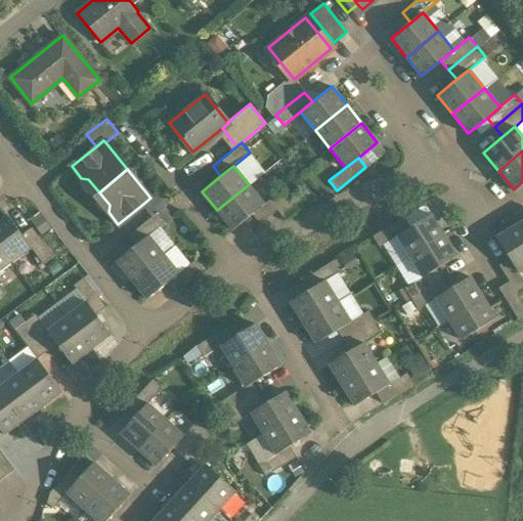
[(249,184),(217,210),(232,229),(252,214),(264,204),(264,203),(249,184)]
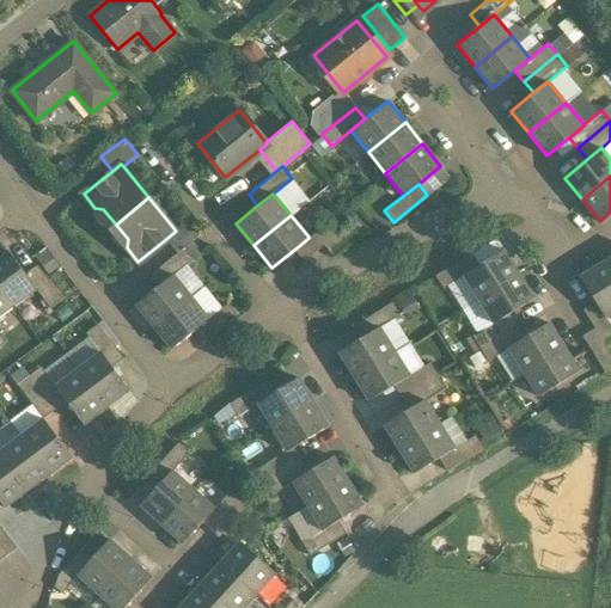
[(189,219),(175,229),(176,231),(167,238),(177,251),(182,247),(201,233),(189,219)]
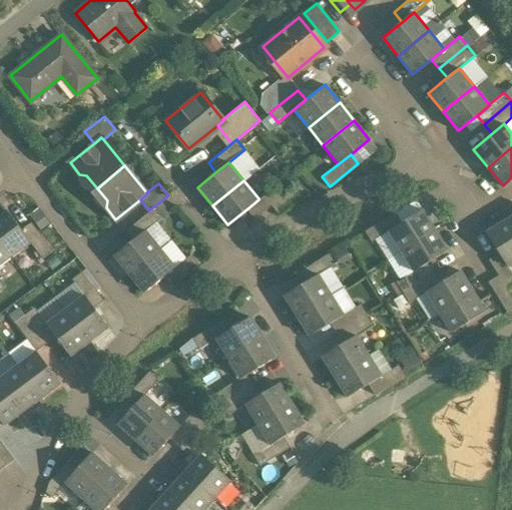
[(274,186),(259,198),(259,199),(246,209),(253,218),(271,204),(282,195),(274,186)]
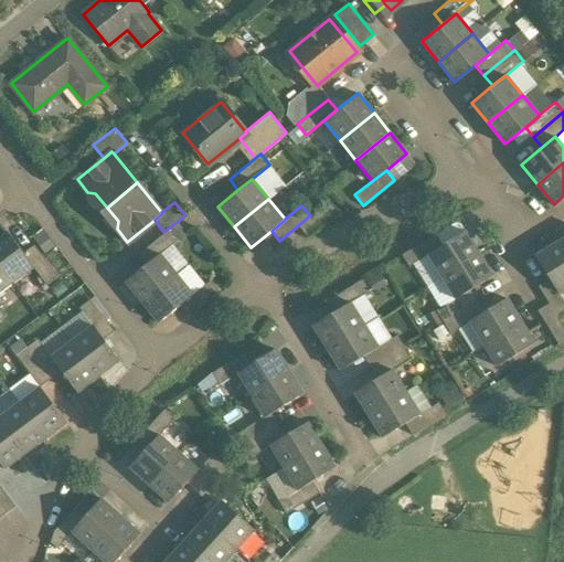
[(163,232),(137,254),(146,264),(159,253),(160,253),(177,240),(168,229),(163,232)]
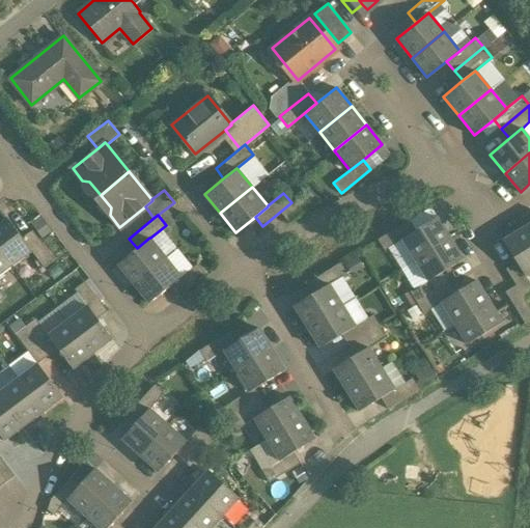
[(415,229),(401,239),(414,259),(450,238),(437,216),(415,229)]
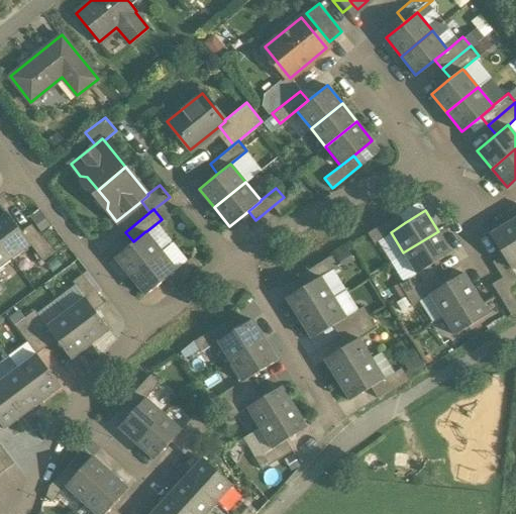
[(21,230),(6,211),(0,214),(0,242),(11,258),(30,243),(21,230)]
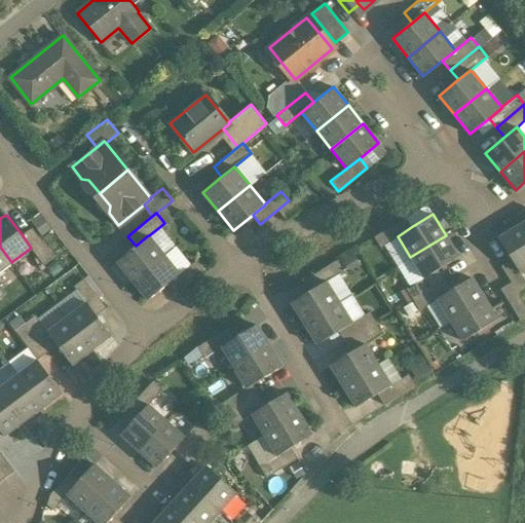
[(405,217),(373,236),(380,248),(398,236),(411,227),(405,217)]
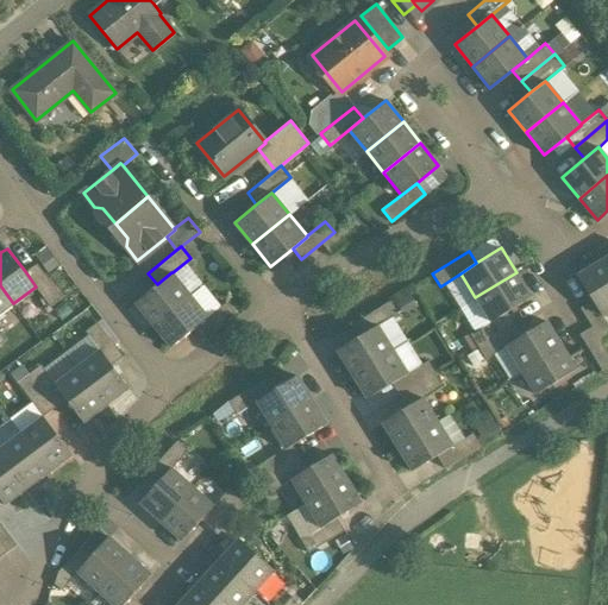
[(607,310),(607,271),(601,259),(576,275),(591,300),(602,315),(607,310)]
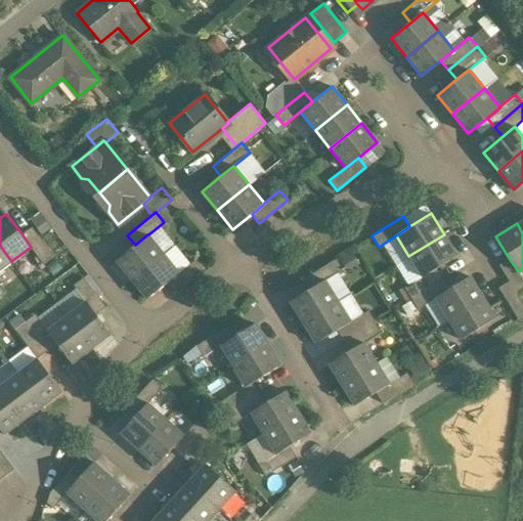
[(53,256),(31,226),(22,233),(31,247),(43,263),(53,256)]
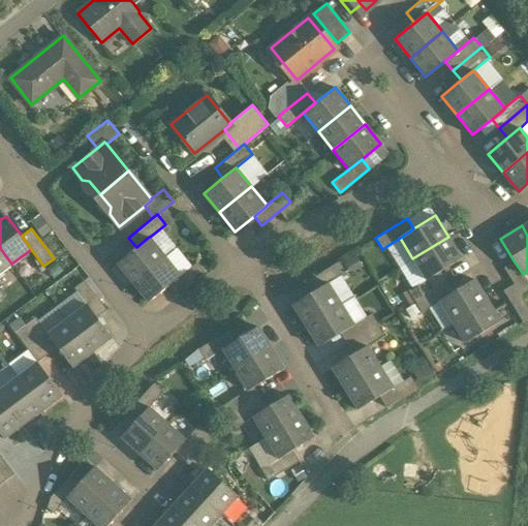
[(136,247),(117,263),(132,282),(164,256),(150,237),(149,237),(136,247)]
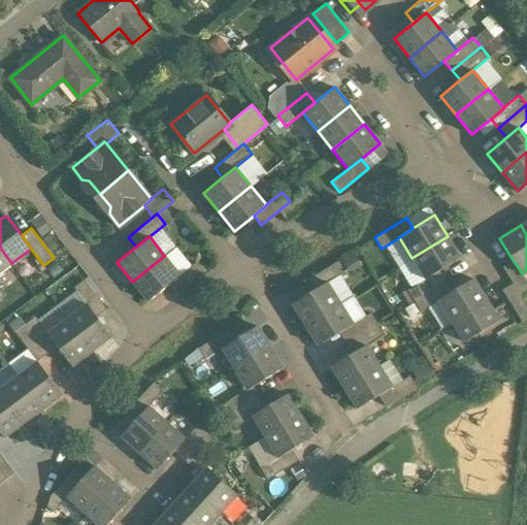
[(448,236),(412,258),(425,279),(438,270),(460,257),(448,236)]
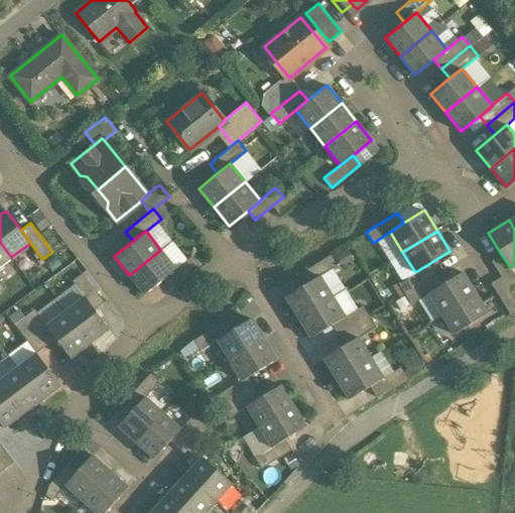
[(0,265),(11,257),(0,242),(0,265)]
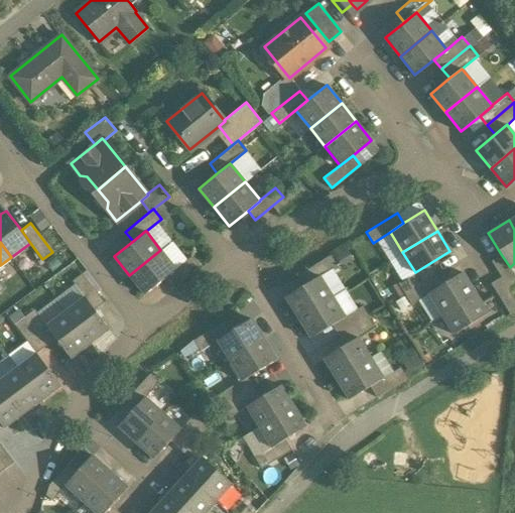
[(160,250),(129,275),(144,293),(163,278),(175,268),(160,250)]
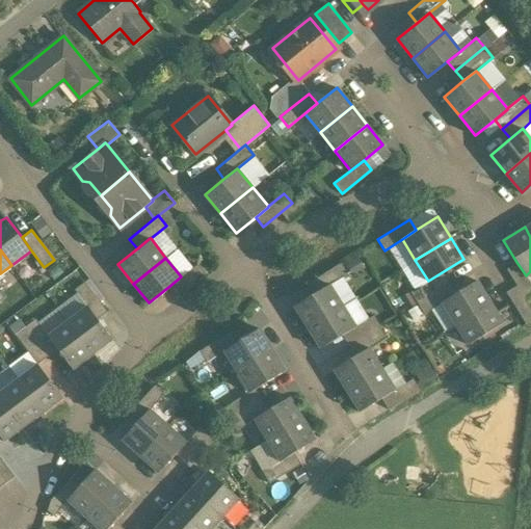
[(341,262),(309,282),(316,292),(329,284),(347,273),(341,262)]
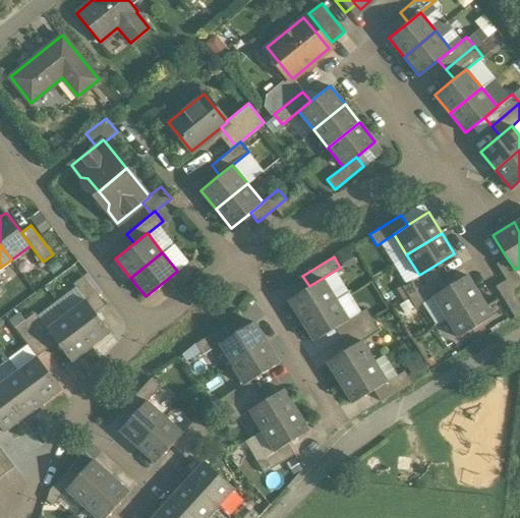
[(519,290),(519,278),(515,270),(506,256),(496,263),(506,279),(515,294),(519,290)]
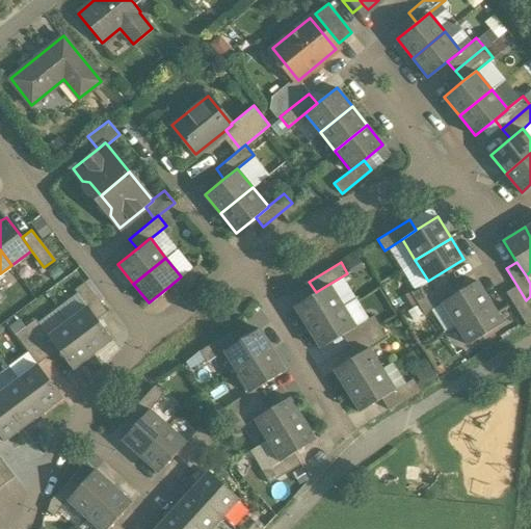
[(197,263),(181,276),(168,287),(177,297),(206,273),(197,263)]
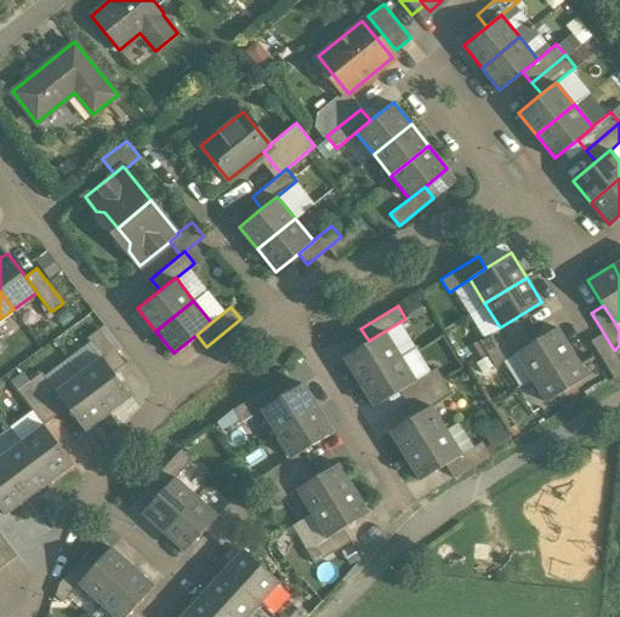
[(516,318),(500,327),(479,340),(487,353),(524,330),(516,318)]
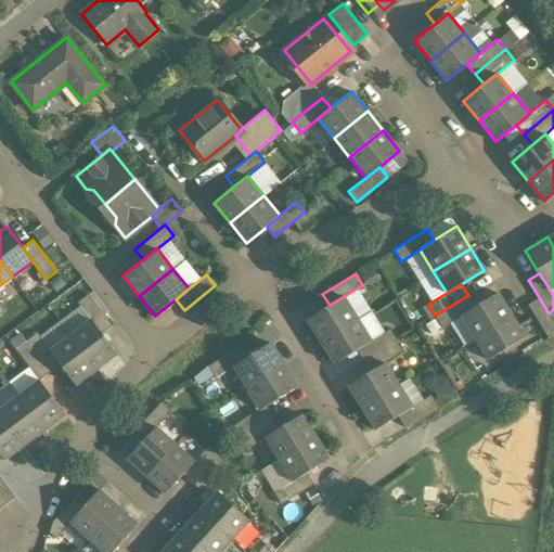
[(475,306),(461,315),(461,316),(474,337),(511,315),(498,292),(475,306)]
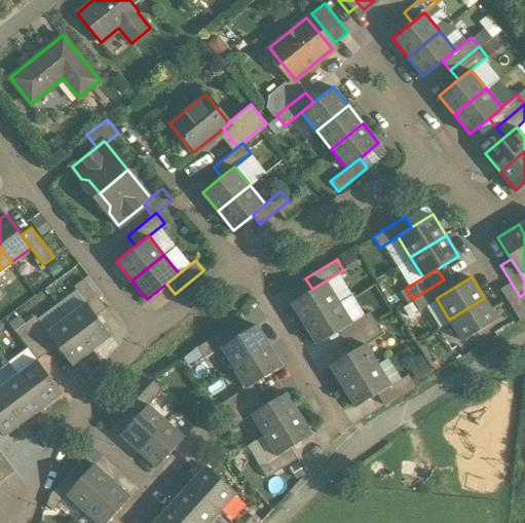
[(106,307),(83,277),(73,286),(85,302),(86,302),(96,314),(106,307)]
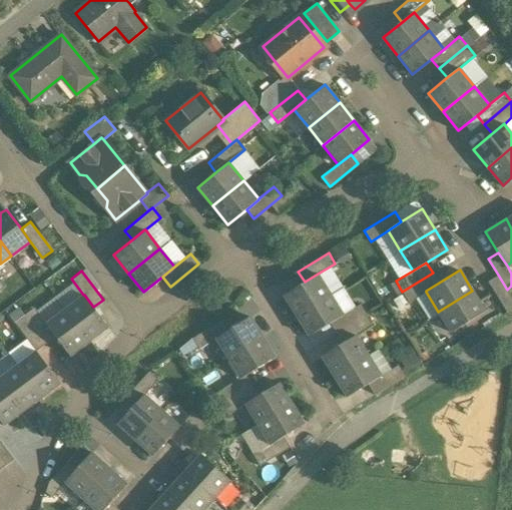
[(433,273),(402,292),(409,302),(426,292),(426,291),(439,283),(433,273)]
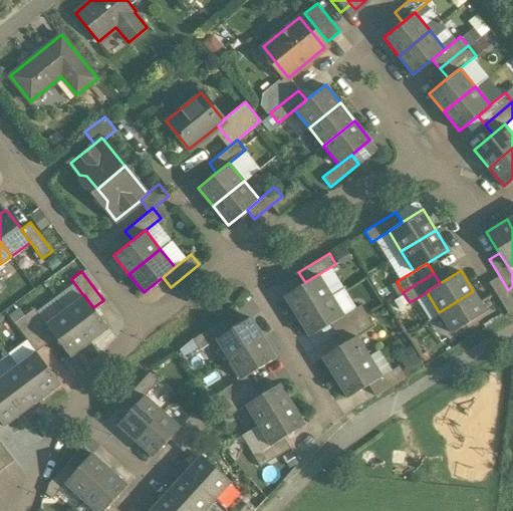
[(305,282),(284,295),(296,315),(331,294),(318,274),(305,282)]
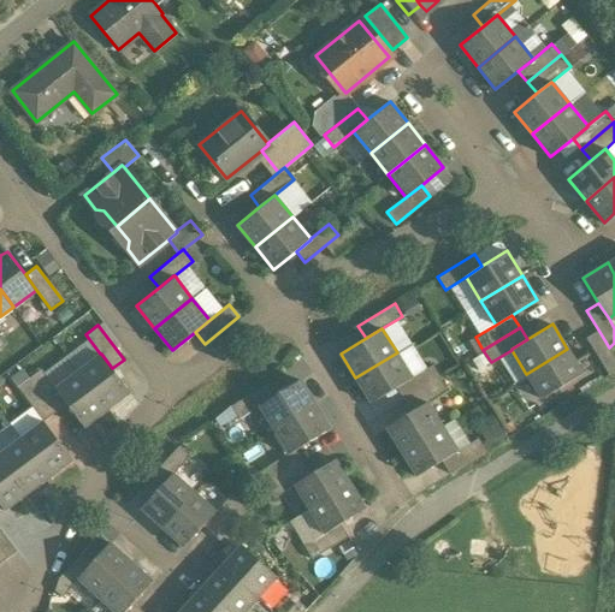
[(609,348),(598,330),(585,337),(608,374),(614,369),(614,356),(609,348)]
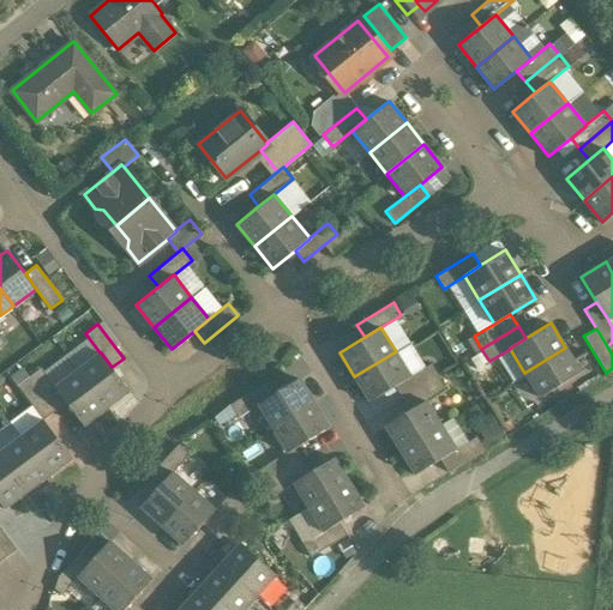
[(565,348),(524,373),(540,397),(581,372),(565,348)]
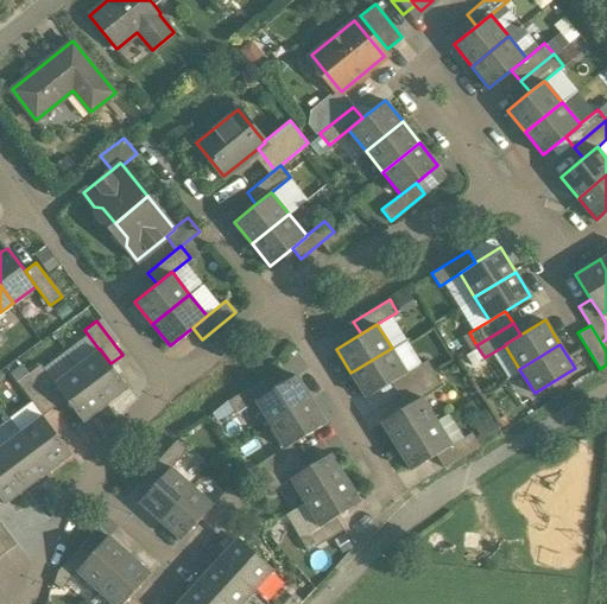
[(392,348),(351,373),(366,398),(391,382),(406,372),(392,348)]
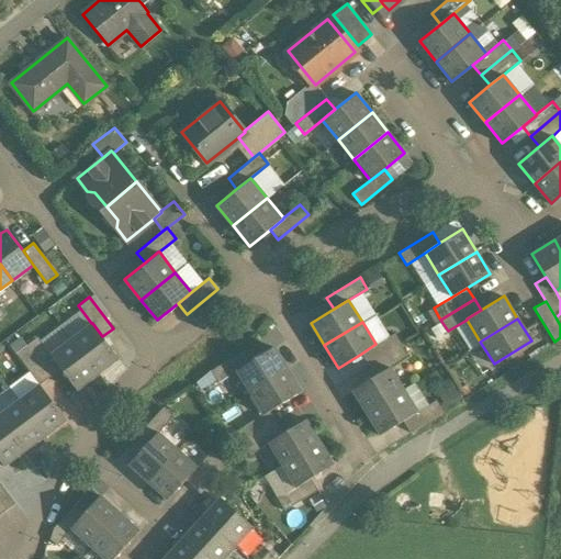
[(91,323),(71,338),(98,373),(119,358),(102,336),(92,323),(91,323)]
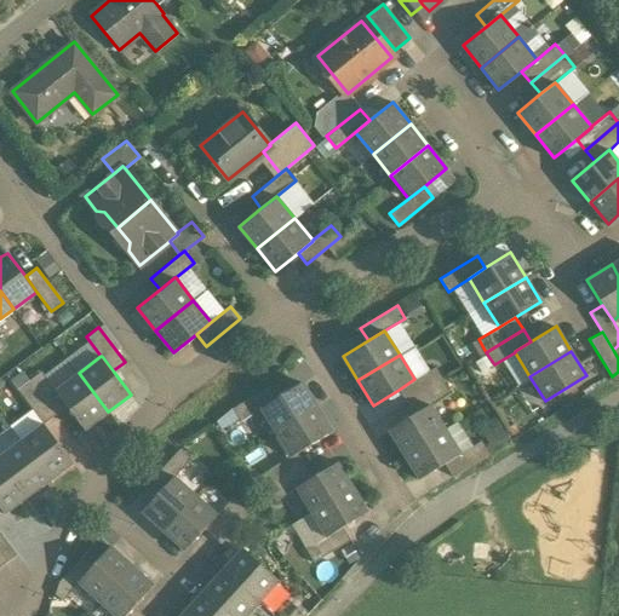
[(435,366),(414,379),(399,390),(406,402),(443,379),(435,366)]
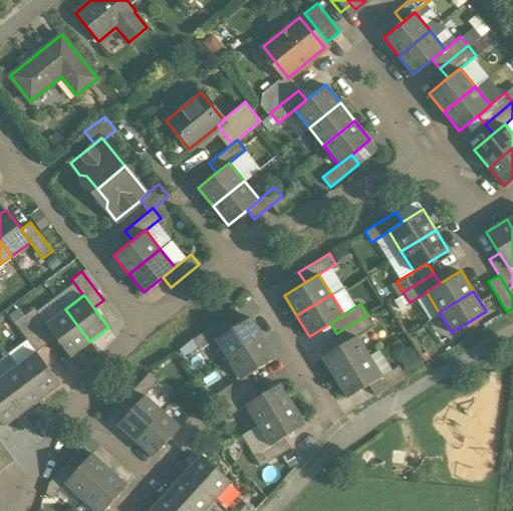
[(55,336),(46,323),(34,307),(24,314),(45,343),(55,336)]
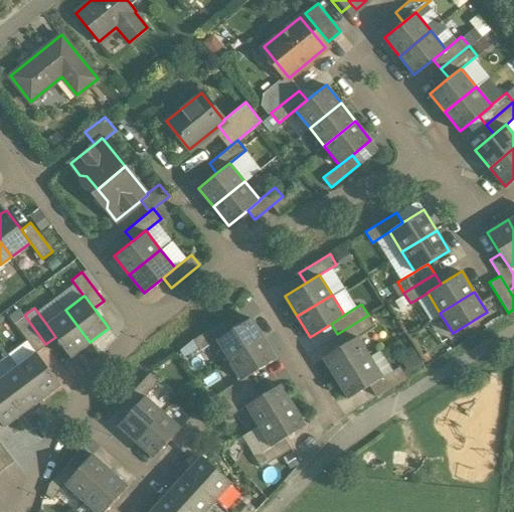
[(90,342),(65,310),(46,324),(55,337),(70,356),(90,342)]
